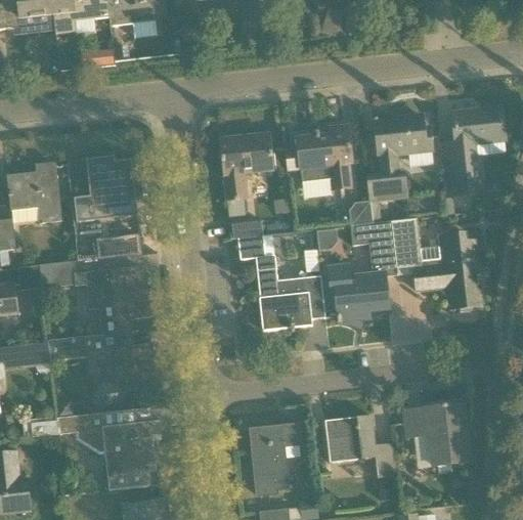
[(0,28),(52,22),(53,22),(50,0),(0,0),(0,28)]
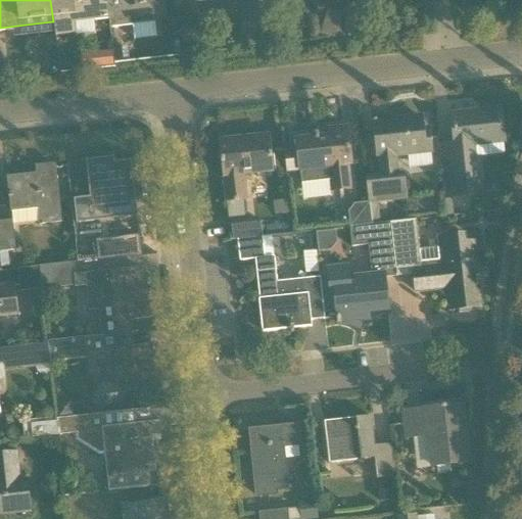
[(50,0),(53,21),(52,21),(53,32),(75,30),(74,19),(107,15),(107,14),(105,0),(50,0)]
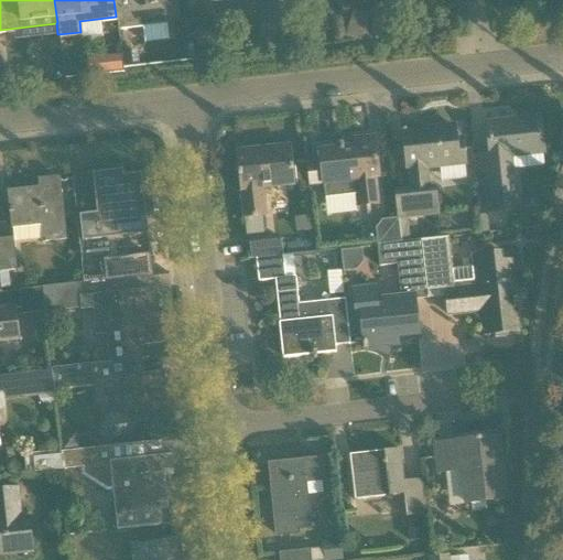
[(114,0),(116,15),(116,17),(117,27),(165,21),(163,2),(170,1),(170,0),(114,0)]
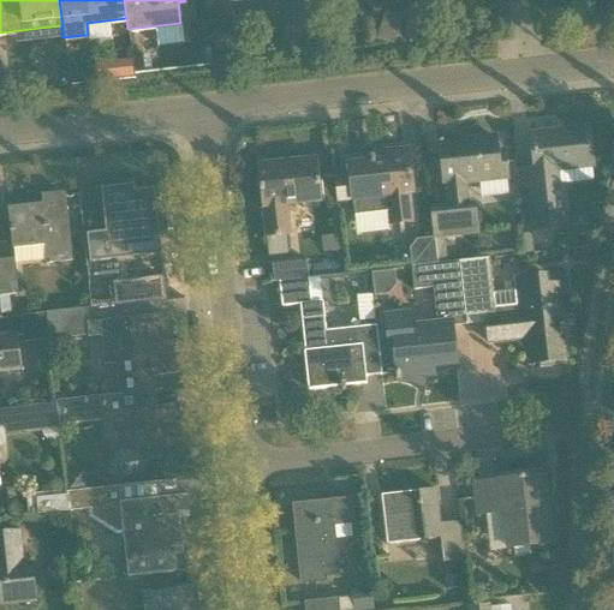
[(280,0),(282,21),(303,18),(300,0),(280,0)]
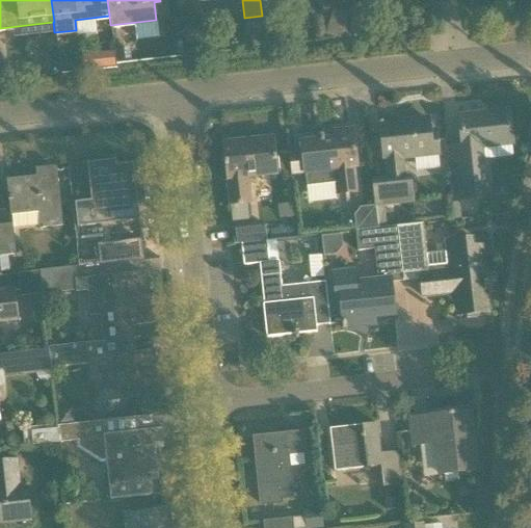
[(370,25),(368,4),(350,6),(352,27),(370,25)]
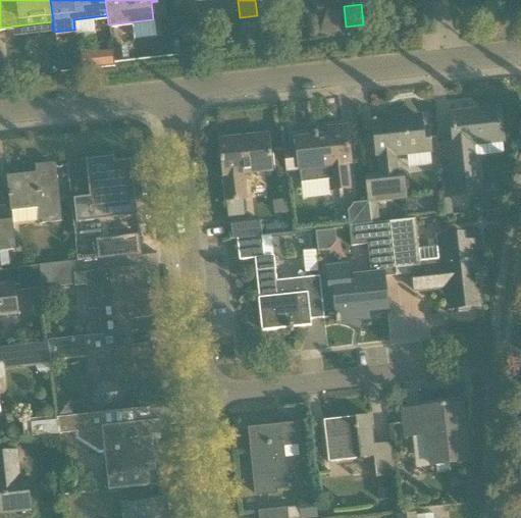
[(326,6),(318,31),(331,35),(332,36),(333,35),(341,11),(326,6)]
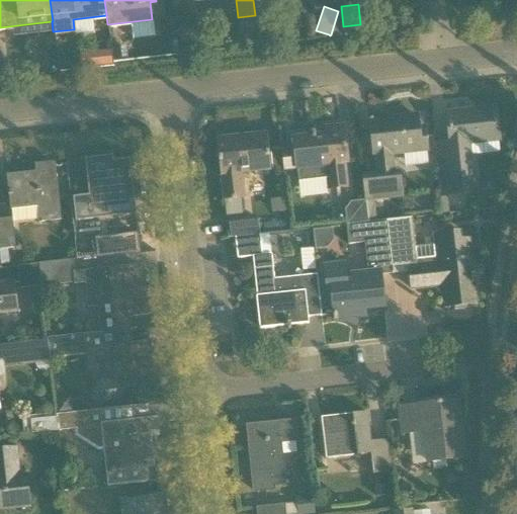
[(124,44),(112,45),(114,57),(126,56),(124,44)]
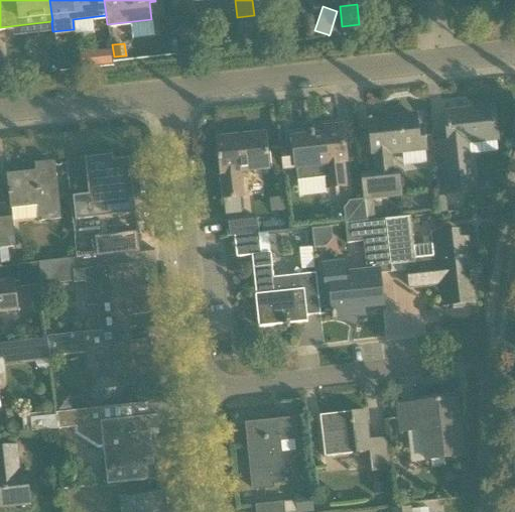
[(97,61),(113,61),(113,49),(96,49),(97,61)]
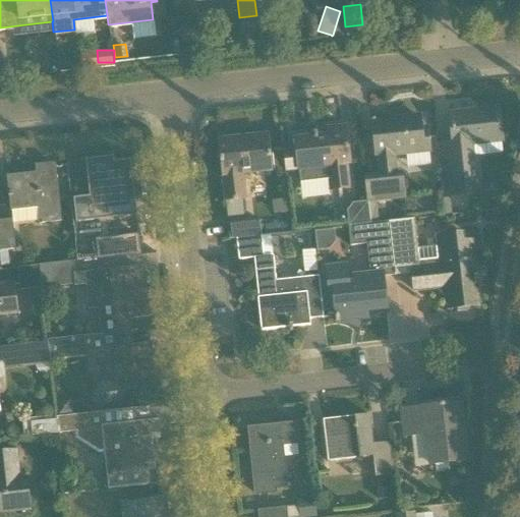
[(7,63),(0,63),(0,75),(8,74),(7,63)]
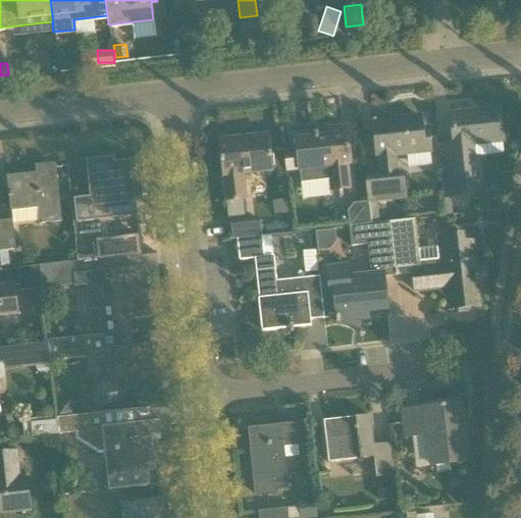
[(450,111),(453,138),(453,144),(454,144),(457,167),(443,169),(446,195),(443,195),(445,212),(451,212),(449,194),(479,191),(473,142),(502,138),(499,106),(450,111)]
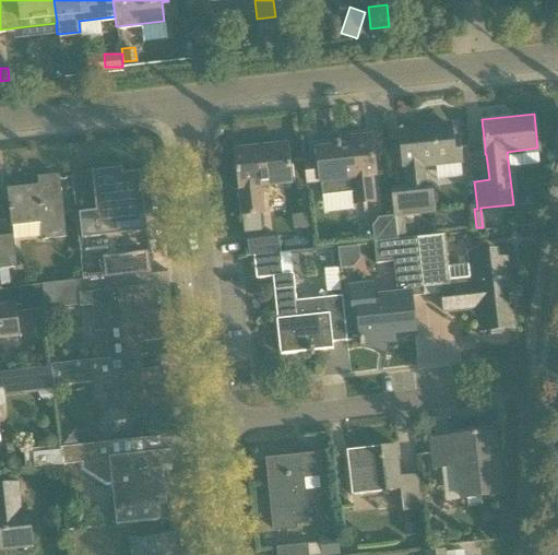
[(394,214),(402,214),(434,210),(430,182),(425,184),(423,164),(461,158),(459,131),(451,132),(450,122),(398,129),(404,186),(391,188),(394,213),(394,214)]
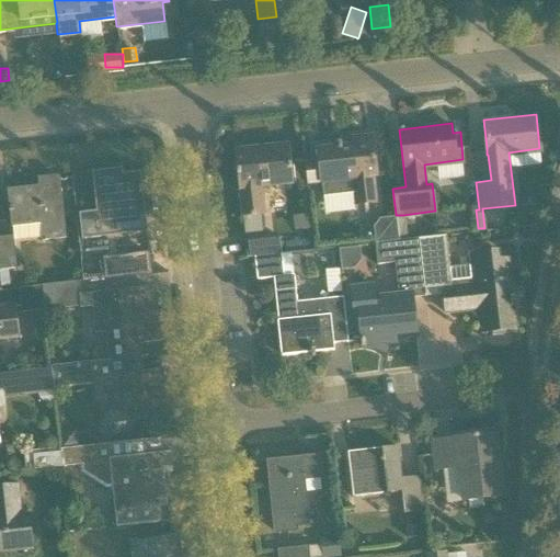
[(372,174),(375,174),(370,133),(352,135),(353,144),(341,145),(340,139),(336,140),(336,144),(317,146),(318,157),(304,158),(306,182),(321,180),(322,193),(353,189),(354,202),(374,200),(372,174)]
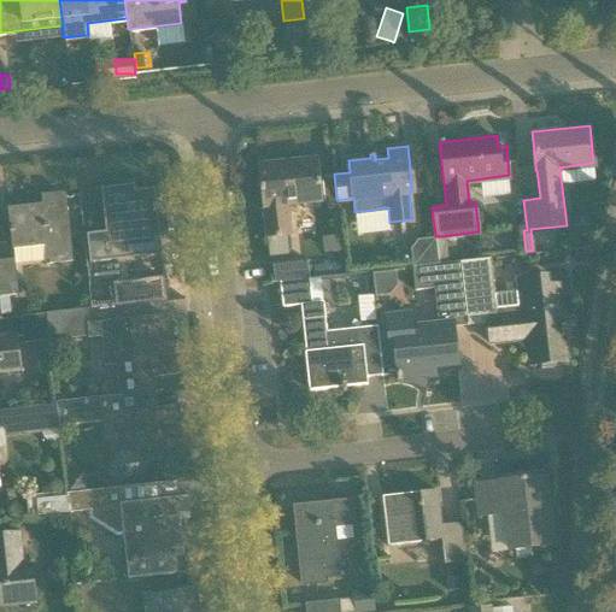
[(285,202),(321,199),(316,156),(257,163),(262,205),(263,205),(267,235),(287,233),(285,202)]
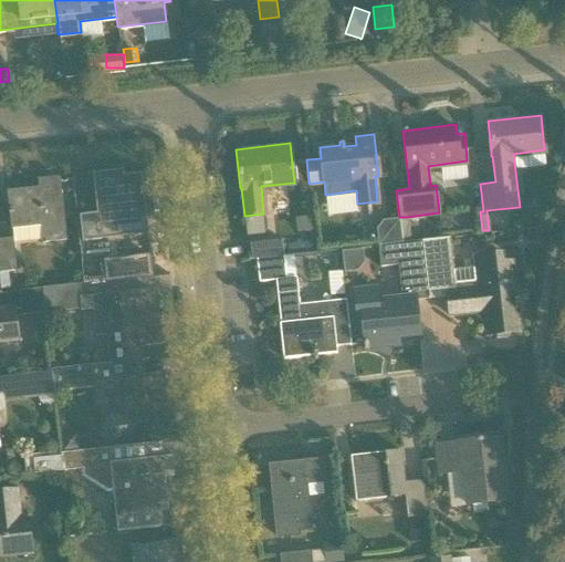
[(100,236),(98,222),(145,217),(140,172),(122,174),(121,168),(93,172),(97,211),(80,214),(82,238),(100,236)]
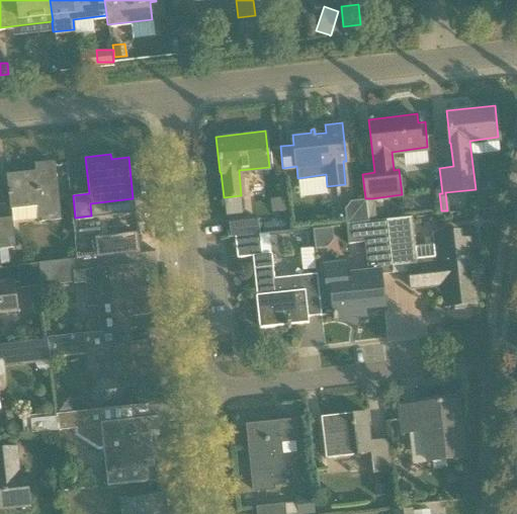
[(39,219),(59,217),(55,180),(53,160),(34,162),(35,172),(8,175),(7,172),(6,172),(9,192),(10,206),(38,203),(39,216),(39,219)]
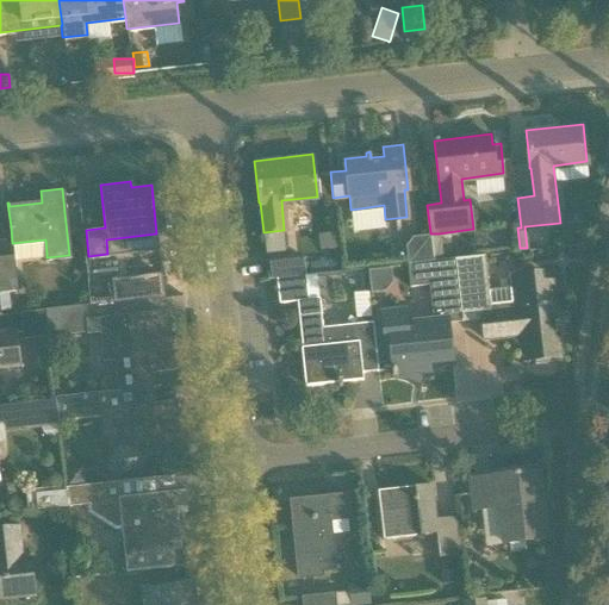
[(583,219),(566,222),(567,238),(584,237),(583,219)]
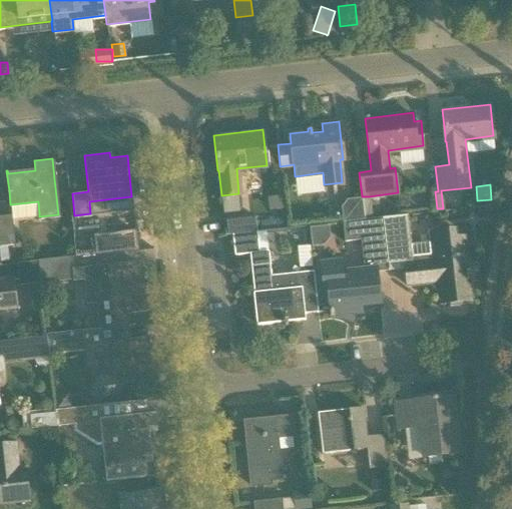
[(269,208),(283,206),(282,193),(268,195),(269,208)]
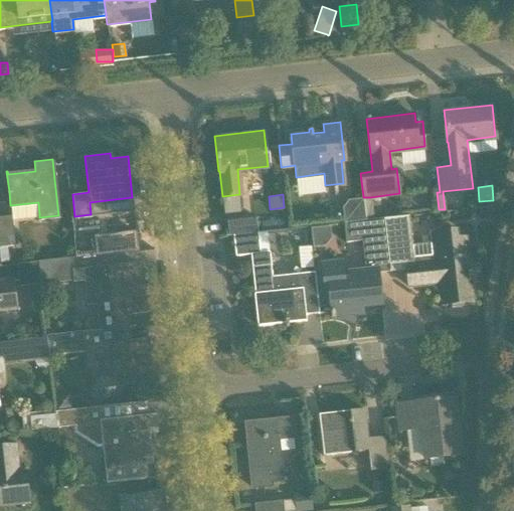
[(353,197),(343,211),(344,221),(365,218),(363,197),(363,196),(353,197)]
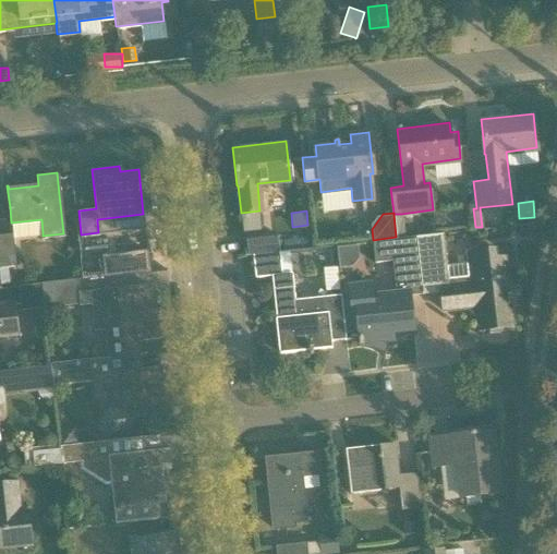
[(0,265),(8,264),(14,264),(11,232),(0,233),(0,265)]
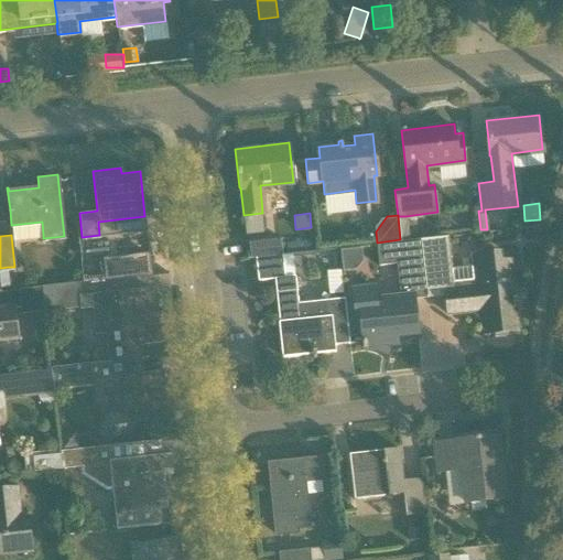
[(281,235),(246,239),(247,257),(255,256),(281,252),(282,252),(281,235)]
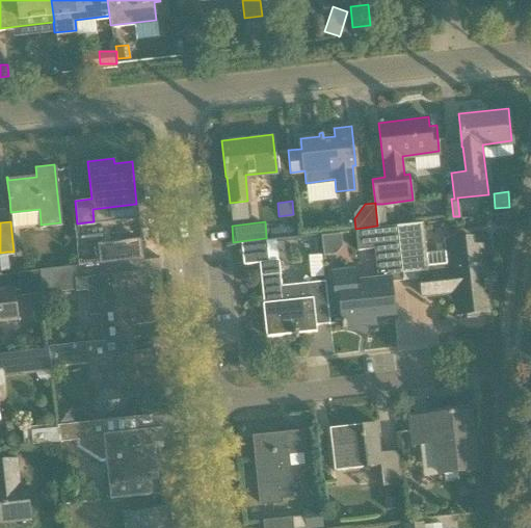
[(400,263),(402,278),(420,275),(422,293),(446,291),(461,289),(463,313),(487,310),(485,285),(488,284),(487,280),(484,281),(481,246),(480,243),(474,244),(473,235),(446,238),(447,248),(425,251),(422,221),(395,225),(399,263),(400,263)]
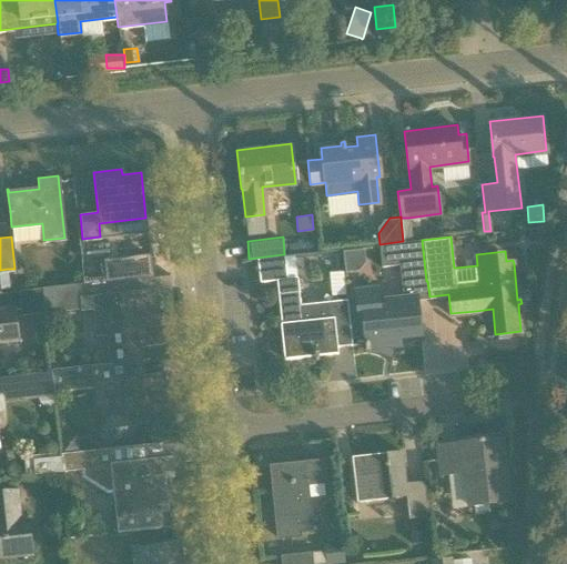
[(400,283),(426,281),(422,240),(403,241),(380,244),(377,244),(380,267),(397,264),(400,283)]
